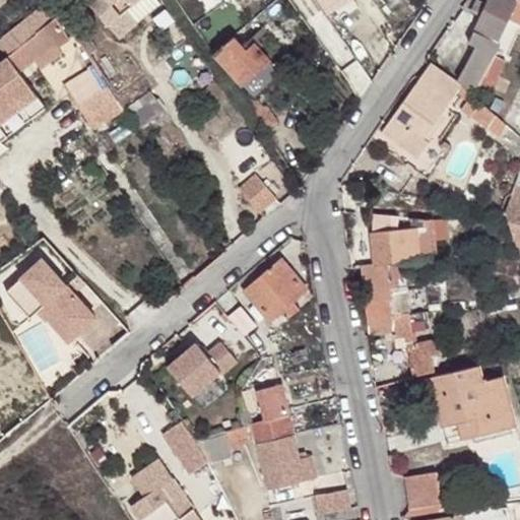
[(44,0),(0,36),(0,43),(9,55),(19,67),(34,56),(51,41),(57,42),(69,35),(56,13),(45,0),(44,0)]
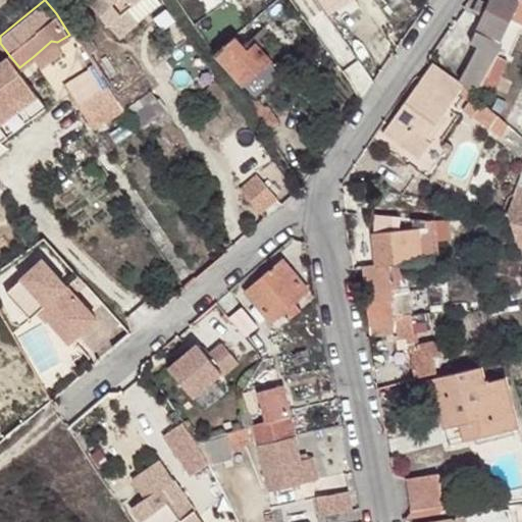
[(133,18),(156,0),(94,0),(90,5),(125,48),(144,33),(133,18)]
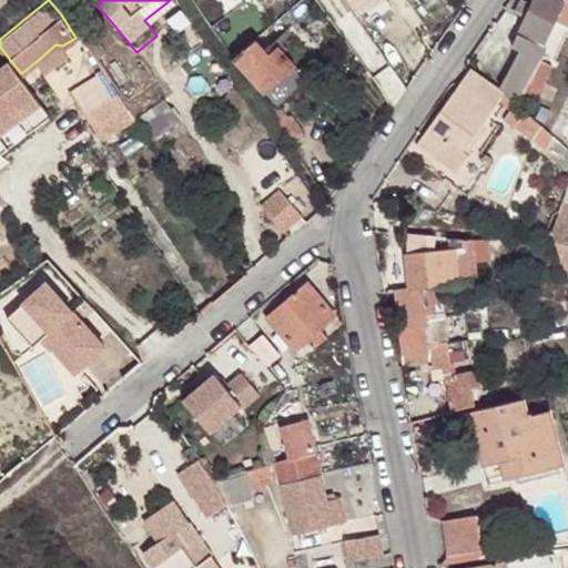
[(182,16),(170,0),(144,20),(156,36),(182,16)]
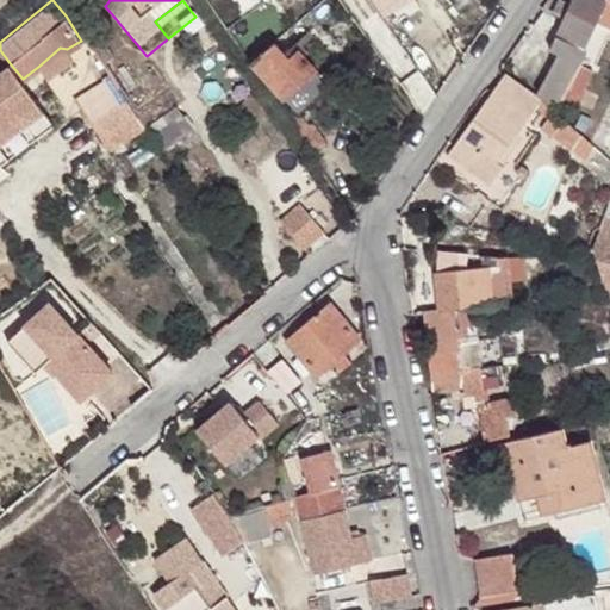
[(367,0),(375,11),(392,0),(367,0)]
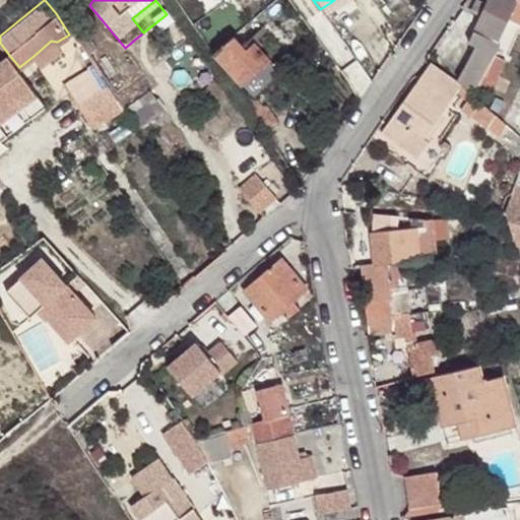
[(476,42),(457,78),(471,91),(483,68),(490,70),(503,44),(494,40),(514,0),(486,0),(488,1),(480,12),(469,38),(476,42)]
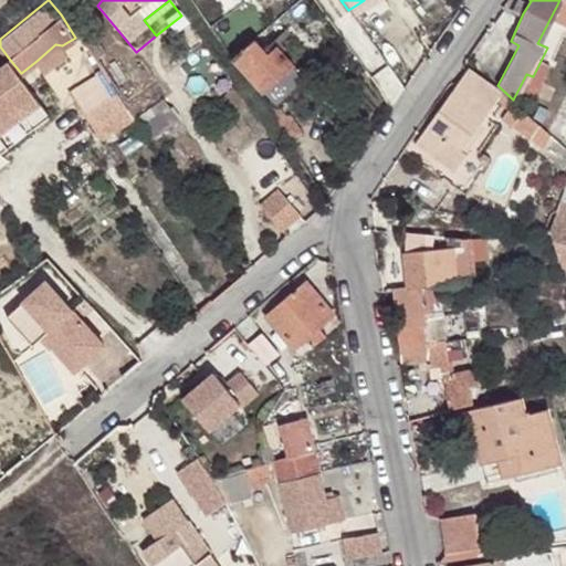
[(523,13),(531,1),(527,0),(515,0),(513,8),(523,13)]
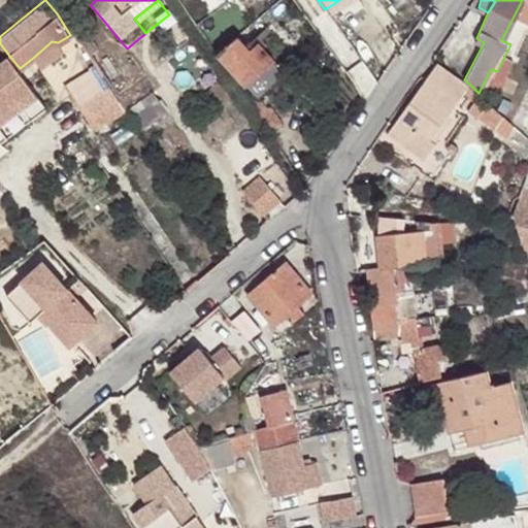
[(207,46),(213,57),(217,55),(236,37),(228,29),(225,31),(207,46)]
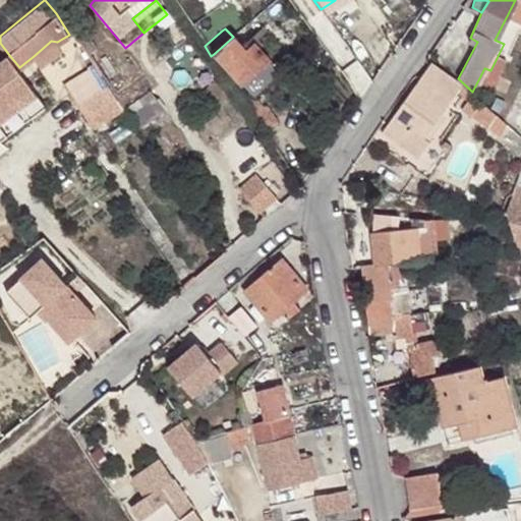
[(76,37),(87,52),(96,45),(87,31),(76,37)]
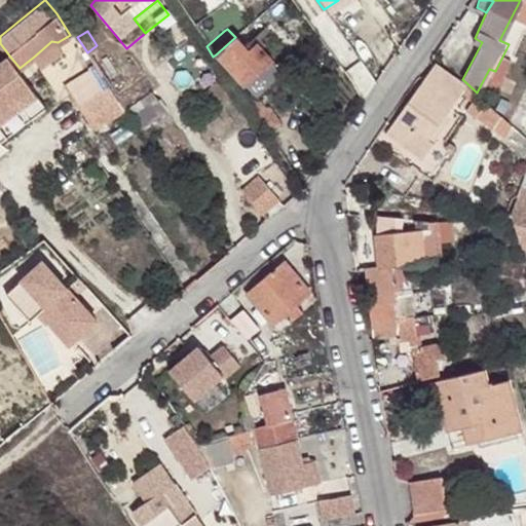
[(216,54),(243,86),(271,61),(269,57),(275,51),(261,35),(247,48),(235,37),(216,54)]
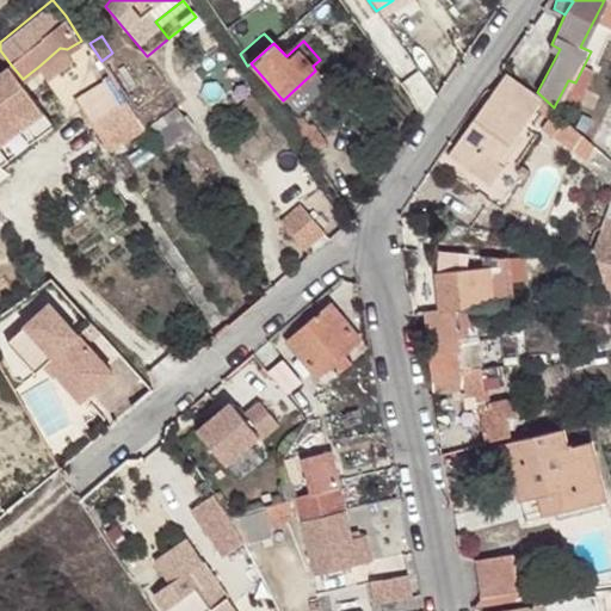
[(60,48),(39,66),(47,76),(72,57),(67,49),(60,48)]
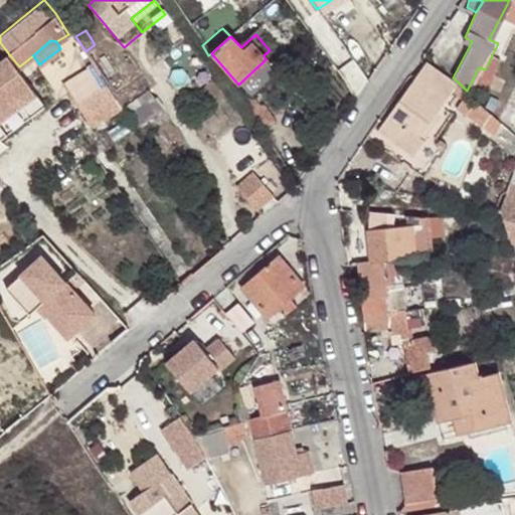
[(9,54),(0,60),(0,138),(30,116),(21,104),(37,91),(19,66),(9,54)]
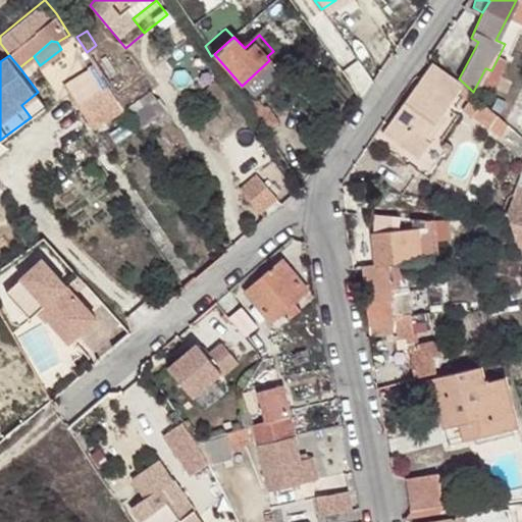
[(252,97),(254,96),(280,73),(269,60),(242,86),(252,97)]
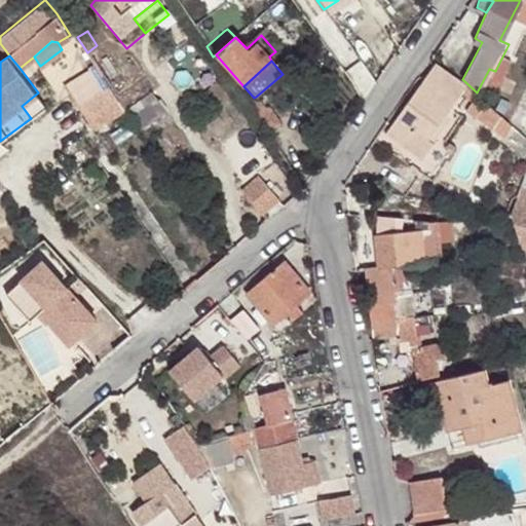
[(433,62),(422,77),(455,101),(465,85),(433,62)]
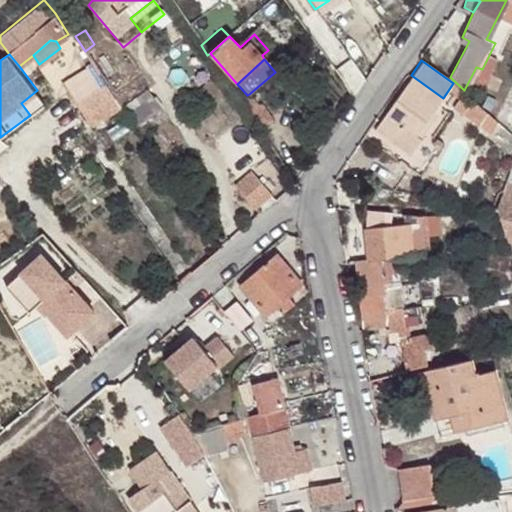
[(93,63),(63,81),(92,122),(121,104),(93,63)]
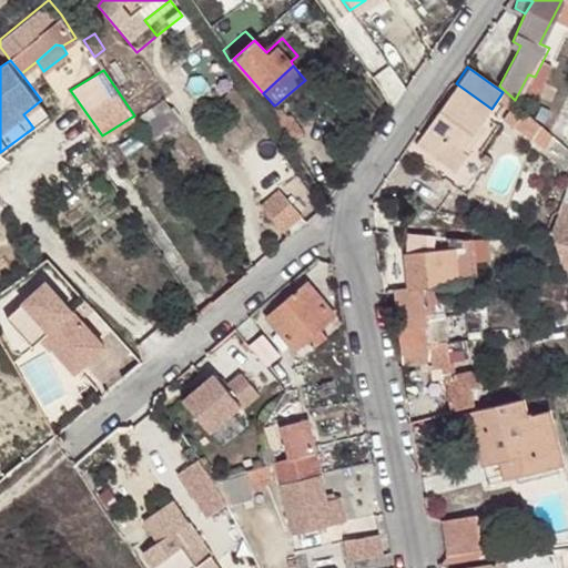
[(492,109),(456,83),(428,125),(464,149),(492,109)]
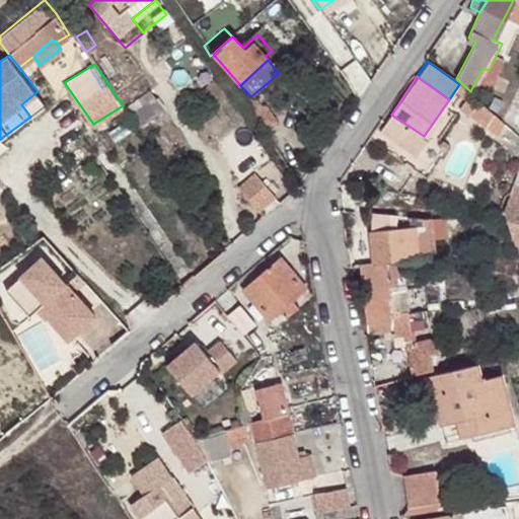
[(140,126),(163,109),(150,89),(127,106),(140,126)]
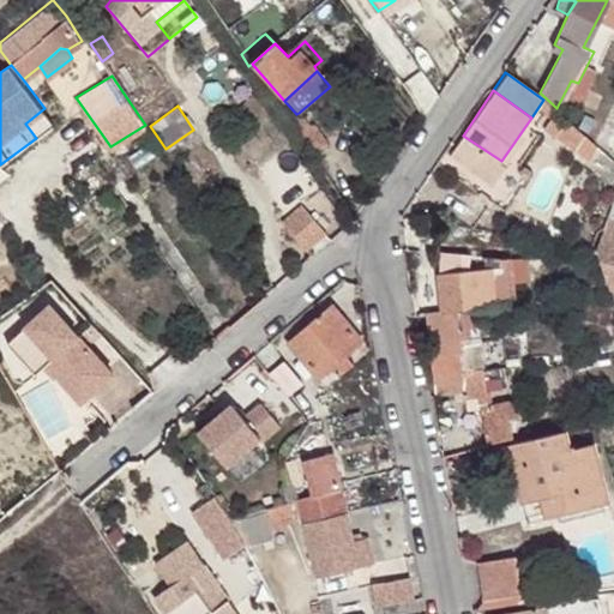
[(581,164),(597,145),(557,108),(540,130),(551,138),(558,131),(573,148),(569,151),(581,164)]
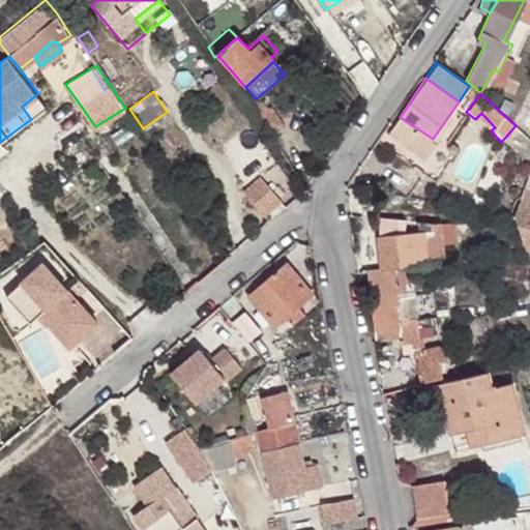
[(256,118),(267,110),(258,97),(256,98),(247,106),(256,118)]
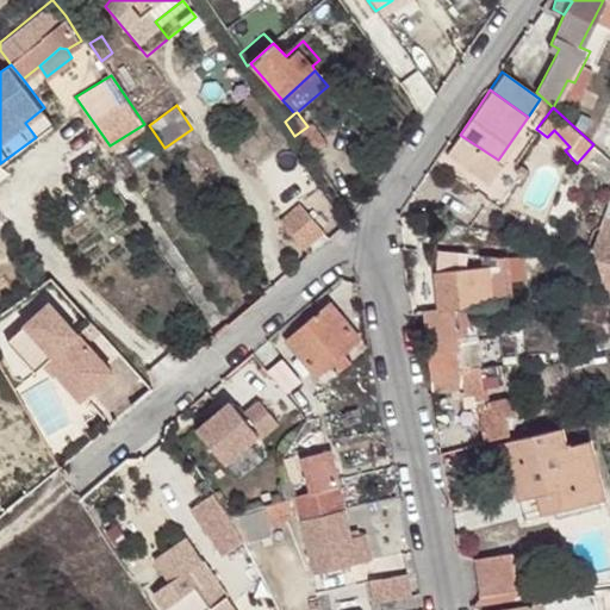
[(294,136),(311,161),(324,153),(307,126),(294,136)]
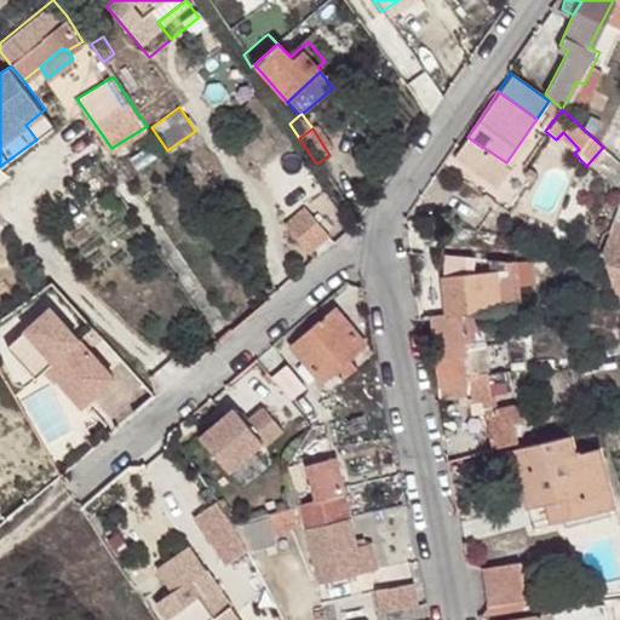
[(300,208),(282,224),(308,254),(326,237),(300,208)]
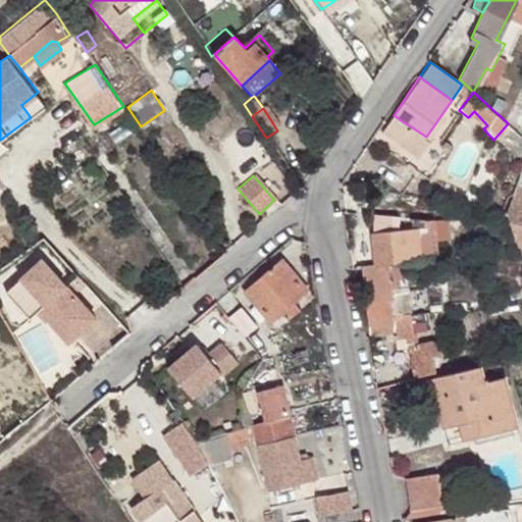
[(521,186),(518,186),(509,212),(521,243),(521,186)]
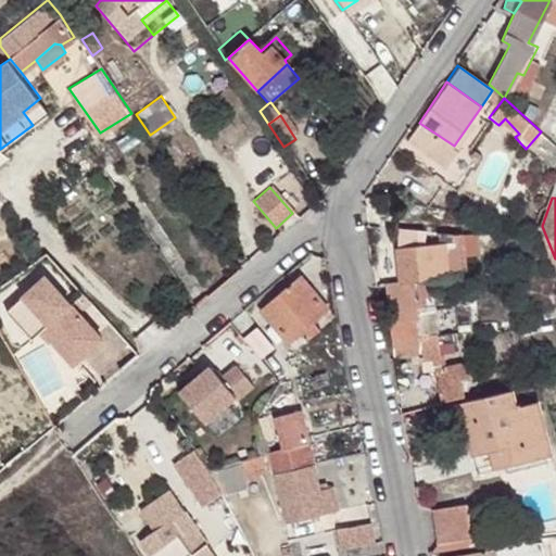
[(469,239),(443,242),(447,279),(472,276),(469,239)]
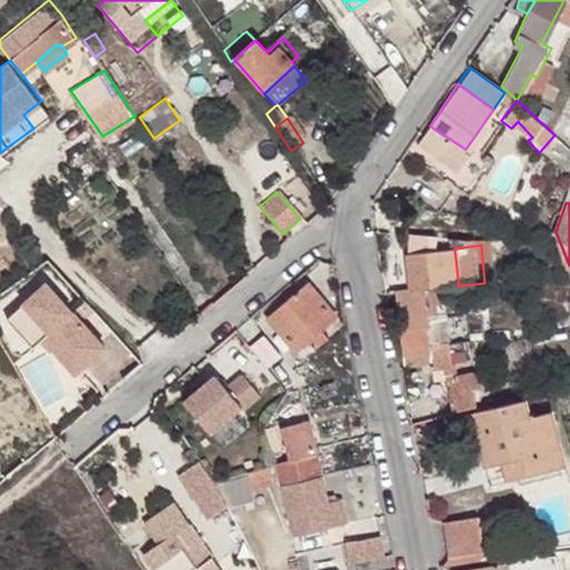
[(454,248),(409,253),(413,290),(396,291),(402,365),(429,362),(430,371),(455,367),(452,343),(436,345),(433,320),(452,317),(448,286),(459,286),(454,248)]
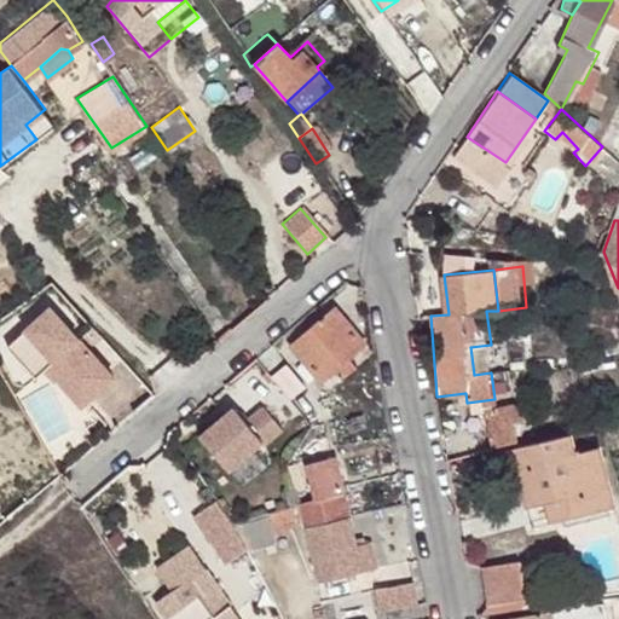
[(55,296),(15,335),(45,368),(55,359),(92,399),(123,370),(55,296)]
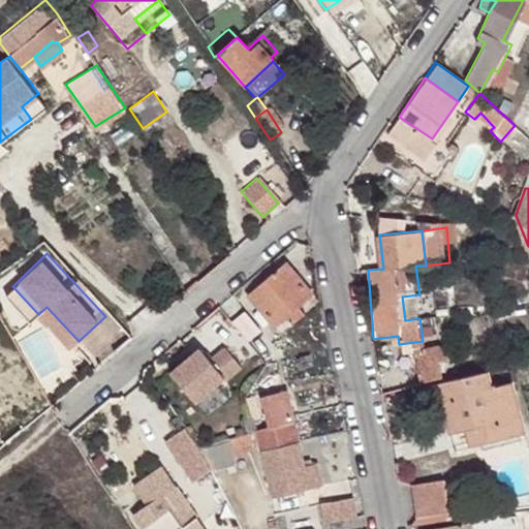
[(282,262),(248,292),(274,323),(286,313),(292,320),(303,312),(297,305),(309,293),(282,262)]
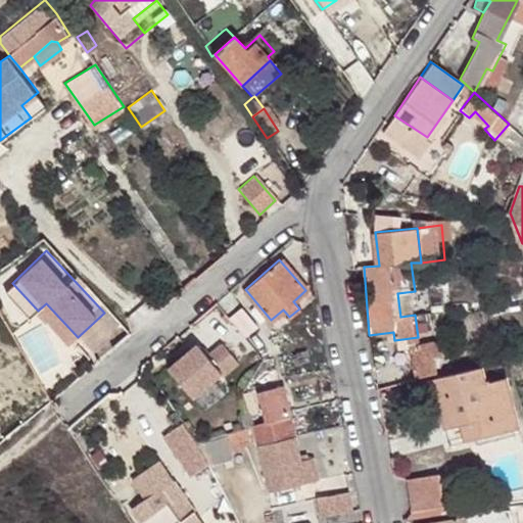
[(226,316),(244,339),(256,329),(238,305),(226,316)]
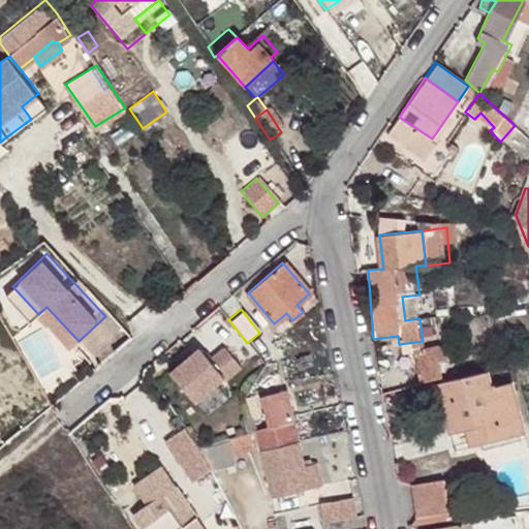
[(438,360),(452,360),(448,343),(435,346),(438,360)]
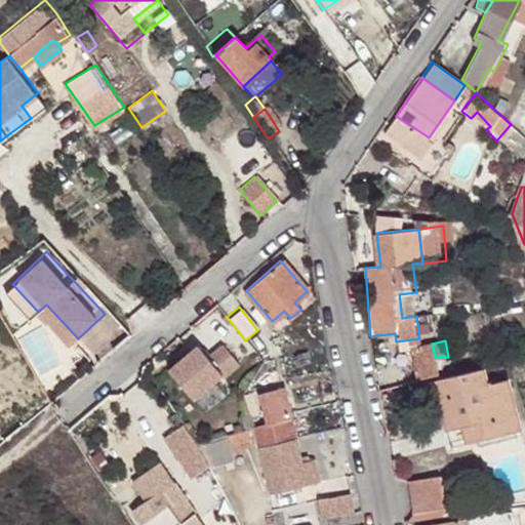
[(413,362),(435,357),(432,344),(410,349),(413,362)]
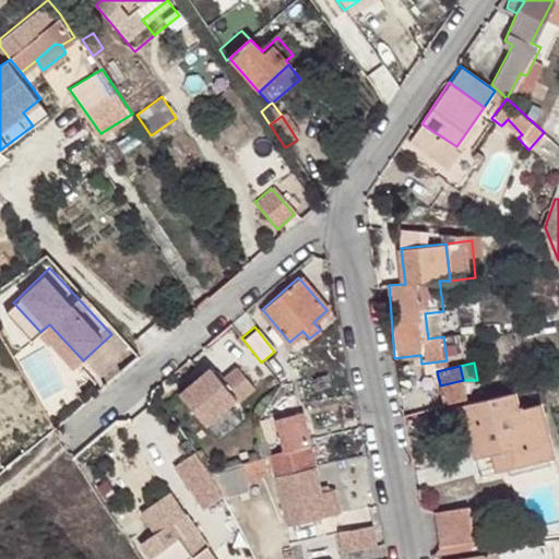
[(202,375),(179,393),(205,425),(236,400),(237,402),(253,388),(236,367),(221,380),(223,382),(214,390),(202,375)]
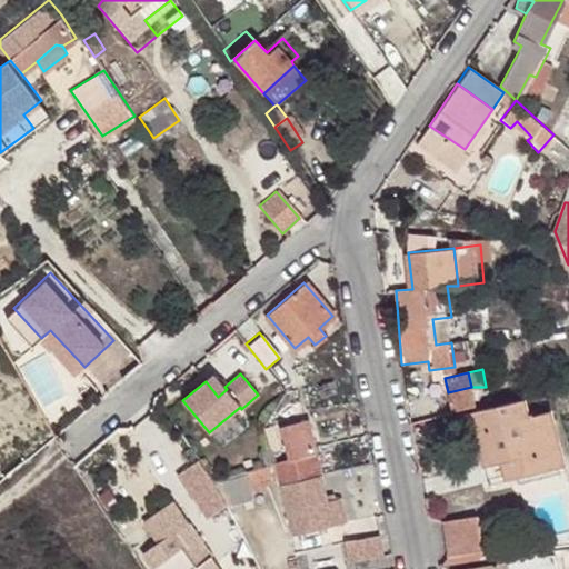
[(213,375),(206,381),(218,397),(227,389),(225,387),(213,375)]
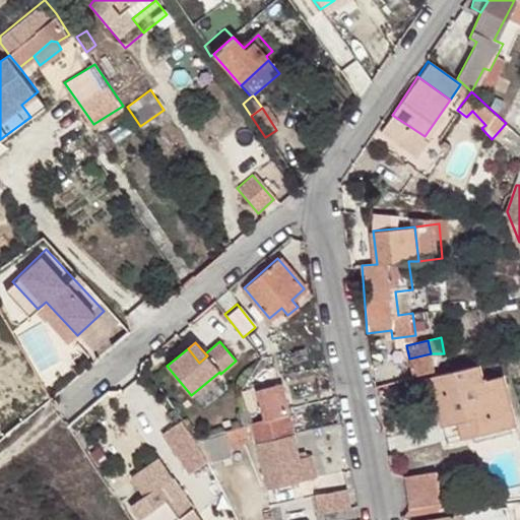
[(436,368),(431,353),(409,359),(412,374),(436,368)]
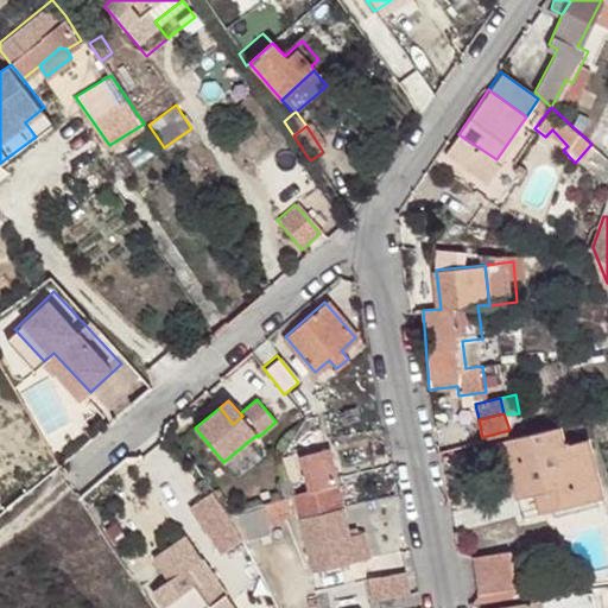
[(543,510),(569,504),(602,496),(589,442),(559,449),(553,424),(495,438),(510,498),(526,494),(539,491),(543,510)]
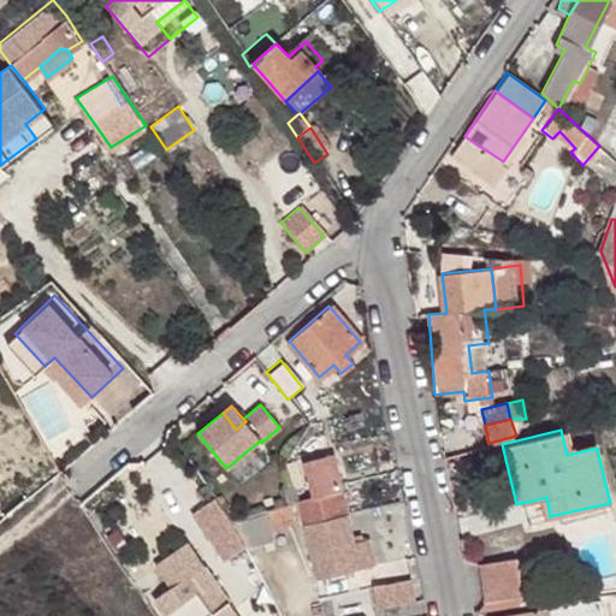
[(296,503),(302,526),(347,515),(347,511),(332,454),(302,461),(311,497),(296,503)]
